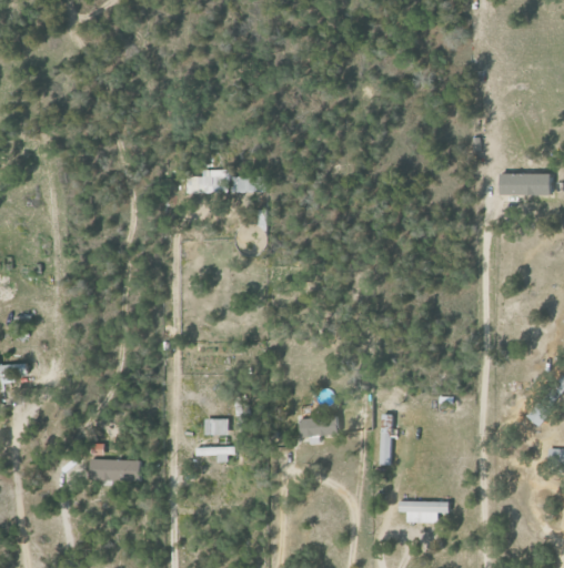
[(552,175),(500,173),(499,194),(552,196),(552,175)]
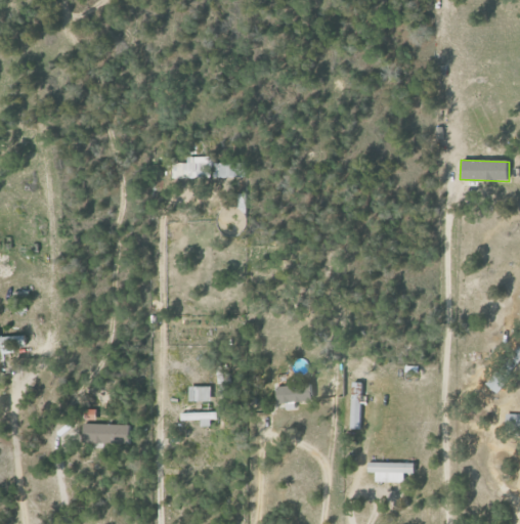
[(243,163),(211,164),(212,178),(243,177),(243,163)]
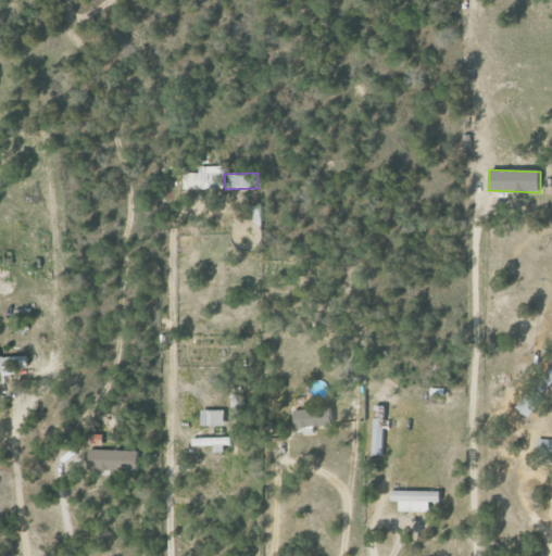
[(197,189),(198,174),(180,174),(180,188),(197,189)]
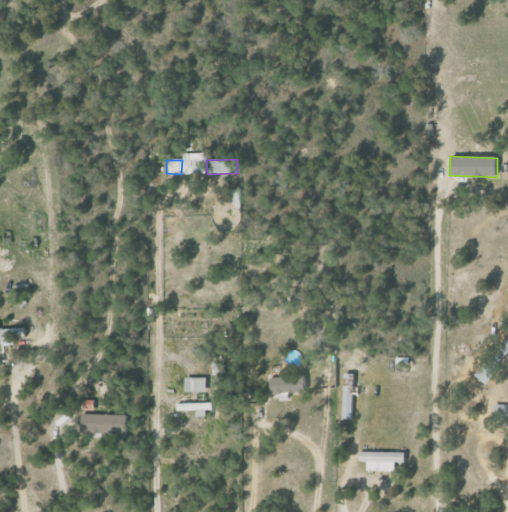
[(0,339),(0,346),(13,346),(13,338),(24,338),(24,328),(0,329),(0,339)]
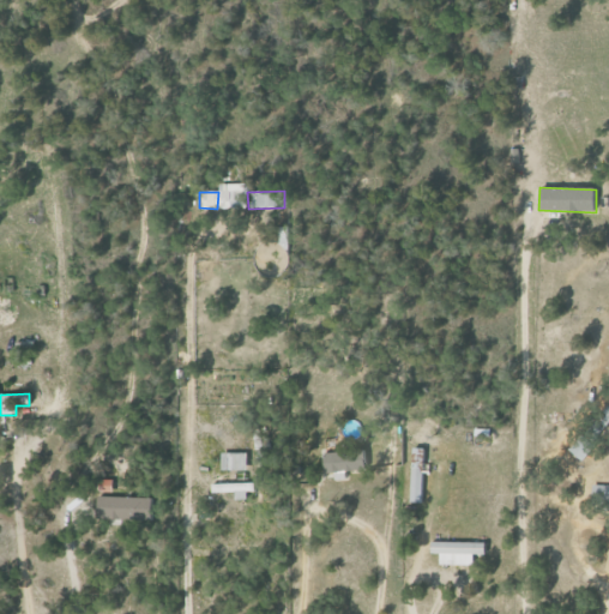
[(567,450),(580,462),(594,446),(580,434),(567,450)]
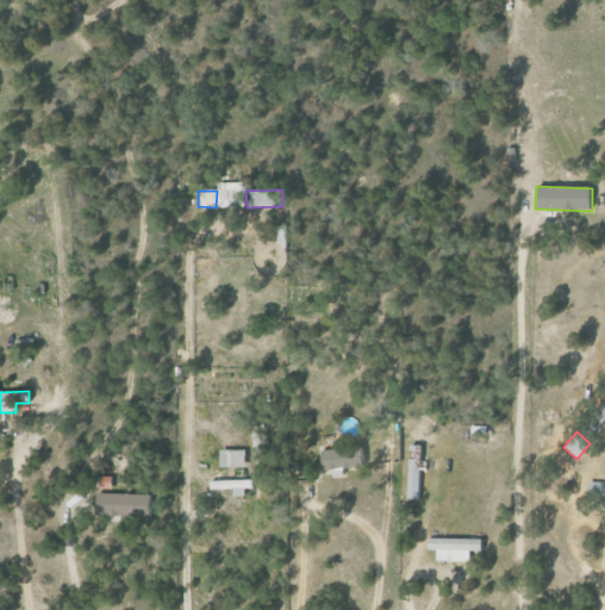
[(405,499),(418,500),(419,446),(407,446),(405,499)]
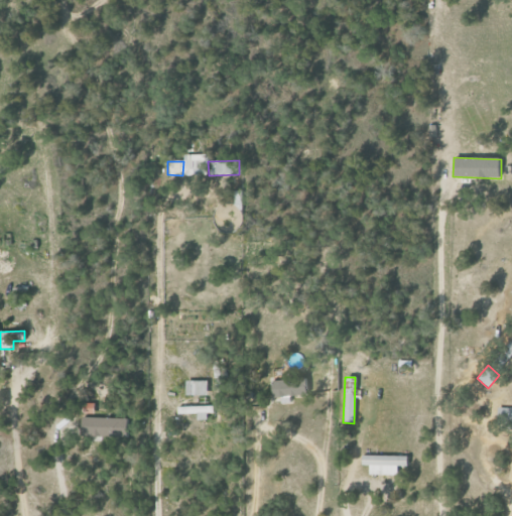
[(272,397),(307,396),(307,379),(271,380),(272,397)]
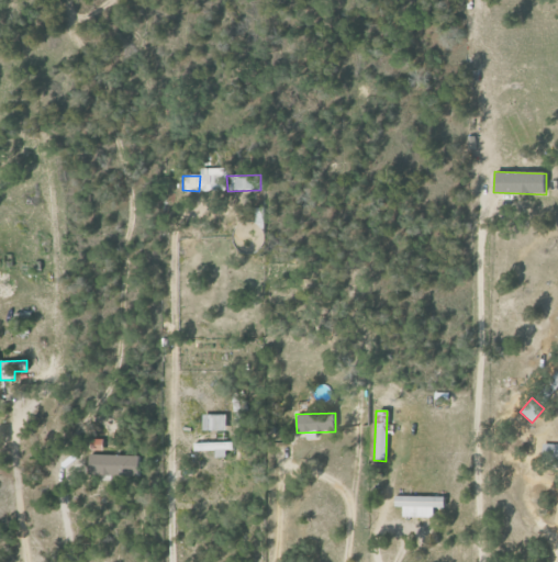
[(224,415),(211,415),(211,431),(224,430),(224,415)]
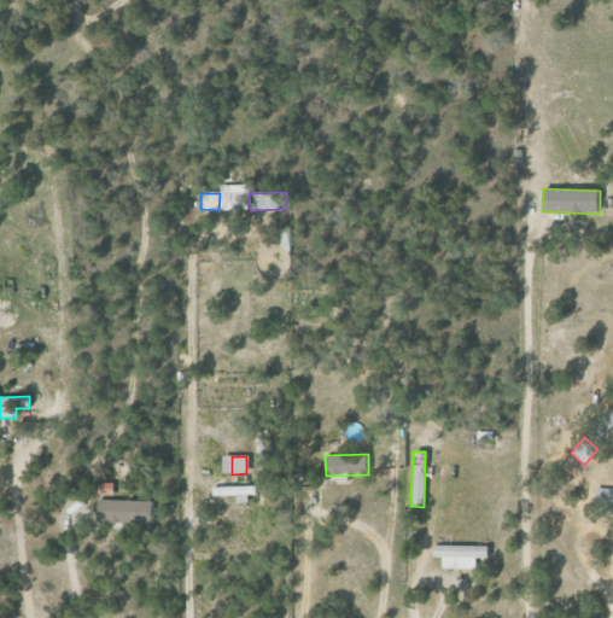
[(235,503),(247,503),(246,495),(255,495),(254,485),(211,487),(212,496),(234,496),(235,503)]
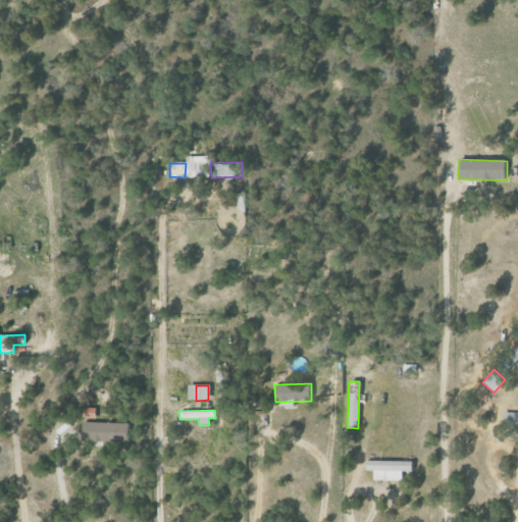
[(517,411),(517,413),(502,413),(501,431),(517,431),(517,411)]
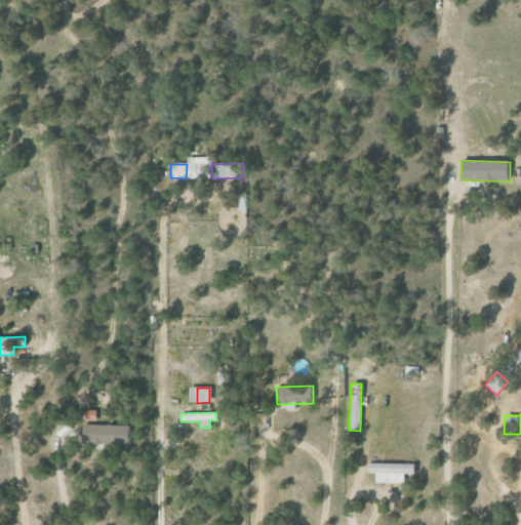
[(82,444),(128,445),(129,427),(82,425),(82,444)]
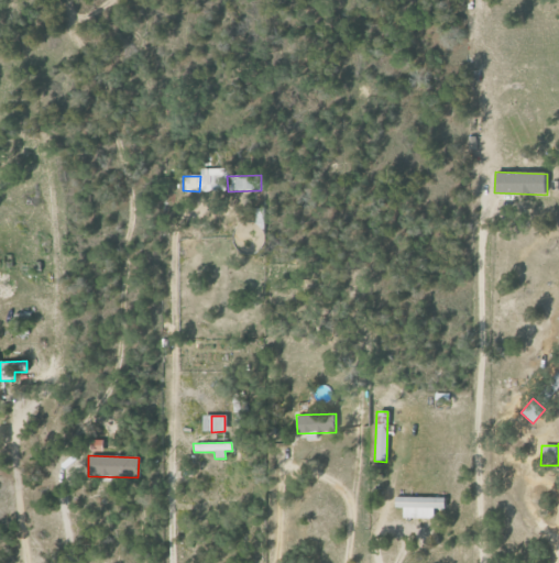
[(433,519),(434,509),(445,509),(445,498),(394,497),(394,507),(403,507),(402,518),(433,519)]
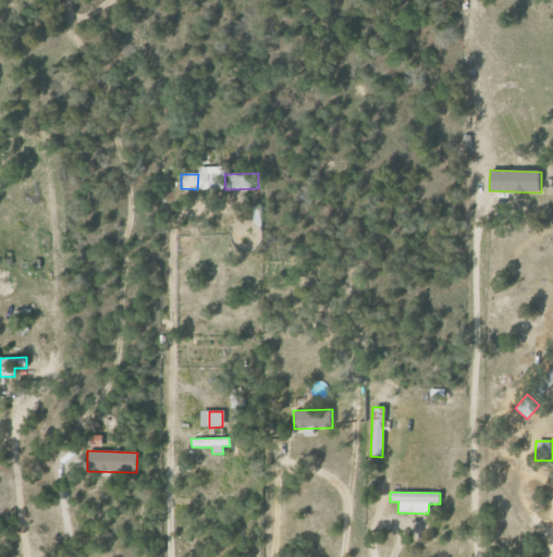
All buildings are outlined.
